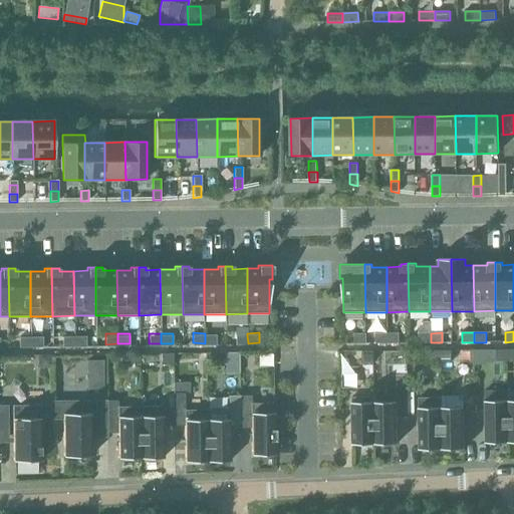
[(205,333),(205,343),(216,343),(217,333),(205,333)]
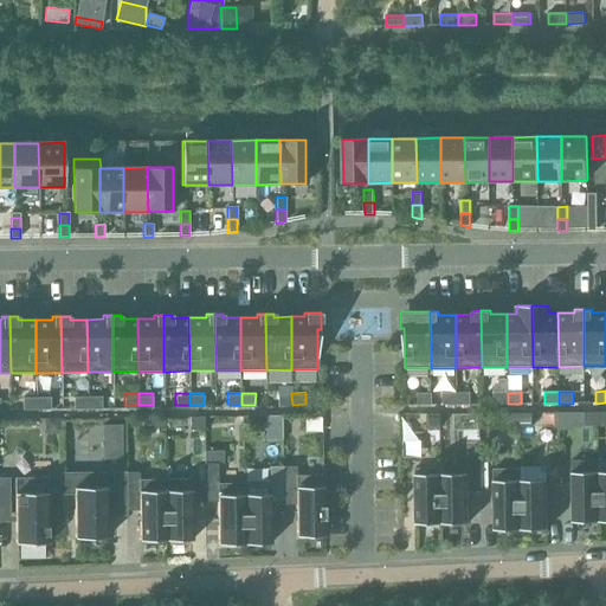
[(418,405),(432,405),(432,393),(418,393),(418,405)]
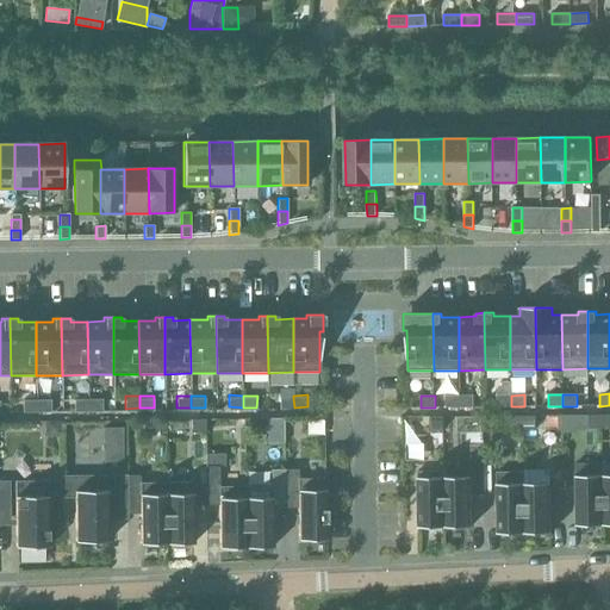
[(459,396),(446,396),(446,408),(460,408),(459,396)]
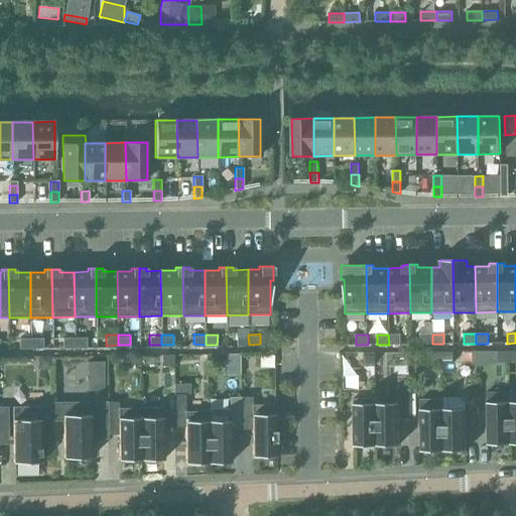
[(400,345),(400,335),(388,335),(389,345),(400,345)]
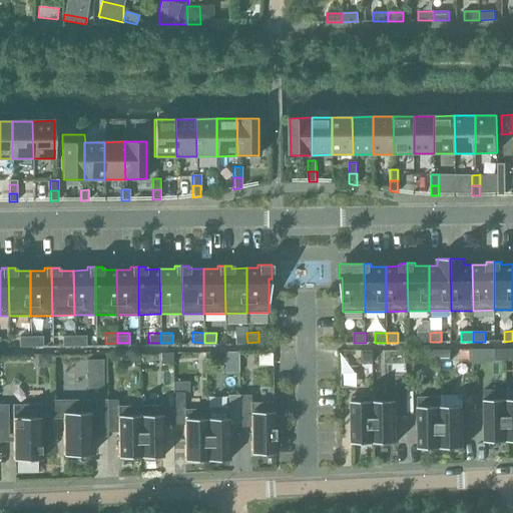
[(418,343),(430,342),(430,333),(418,333),(418,343)]
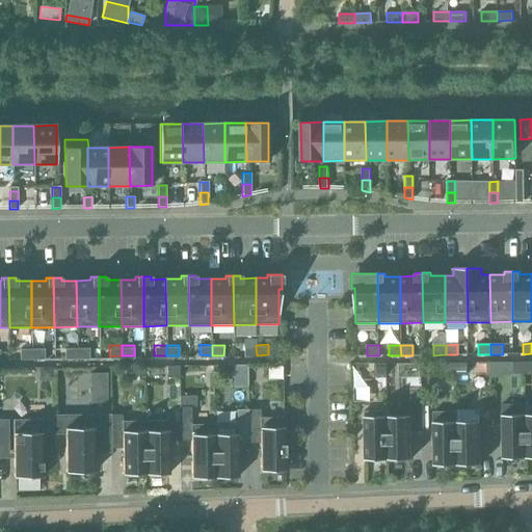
[(32,346),(20,347),(20,357),(32,356),(32,346)]
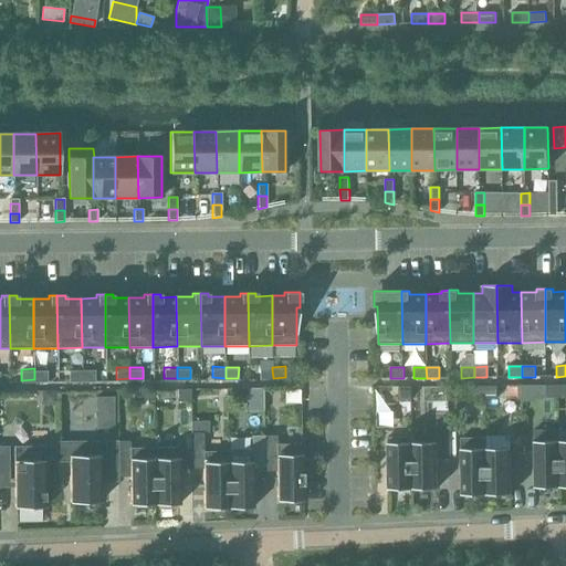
[(34,368),(34,379),(48,379),(46,368),(34,368)]
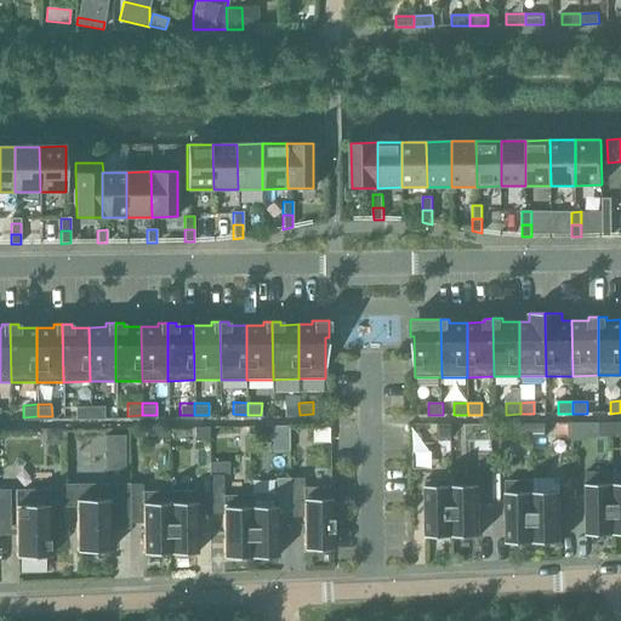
[(90,404),(75,404),(75,416),(90,416),(90,404)]
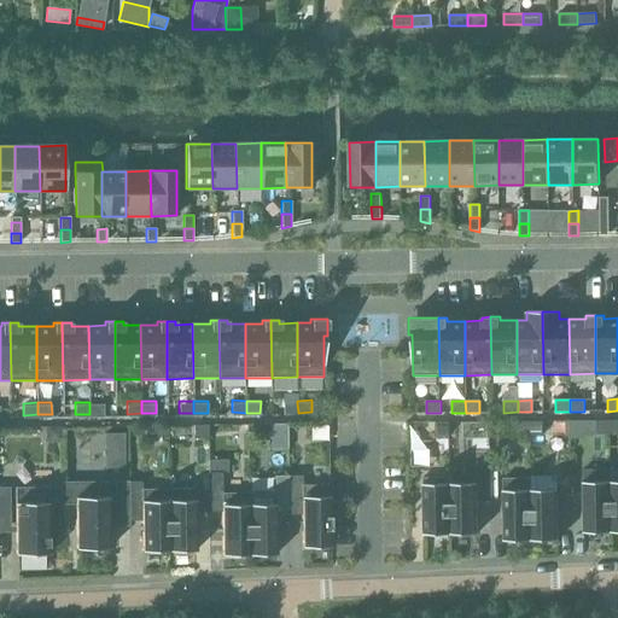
[(89,402),(89,414),(104,414),(104,402),(89,402)]
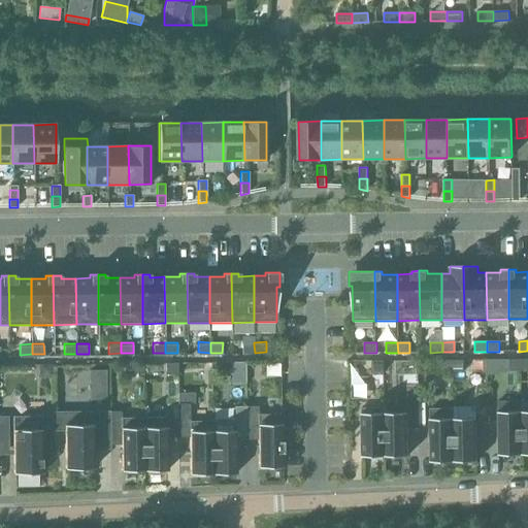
[(254,344),(242,344),(242,353),(242,355),(255,355),(255,353),(254,344)]
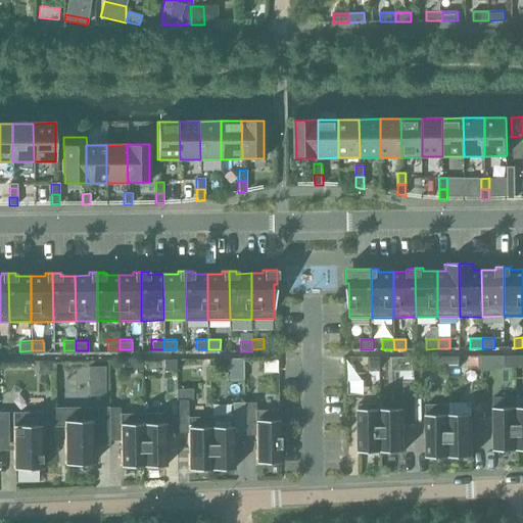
[(516,367),(516,355),(505,355),(505,367),(516,367)]
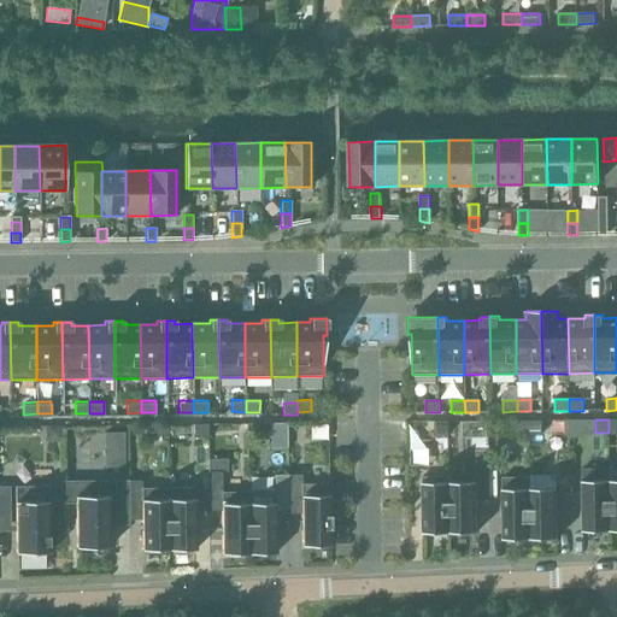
[(529,434),(528,421),(515,421),(516,434),(529,434)]
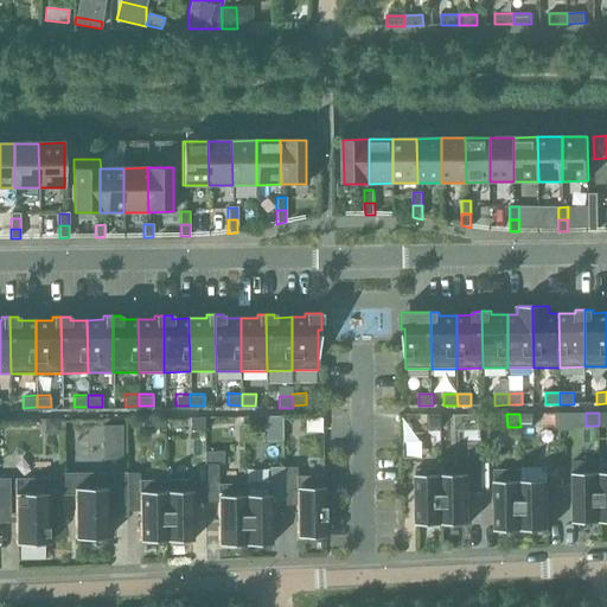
[(532,414),(519,414),(521,427),(532,427),(532,414)]
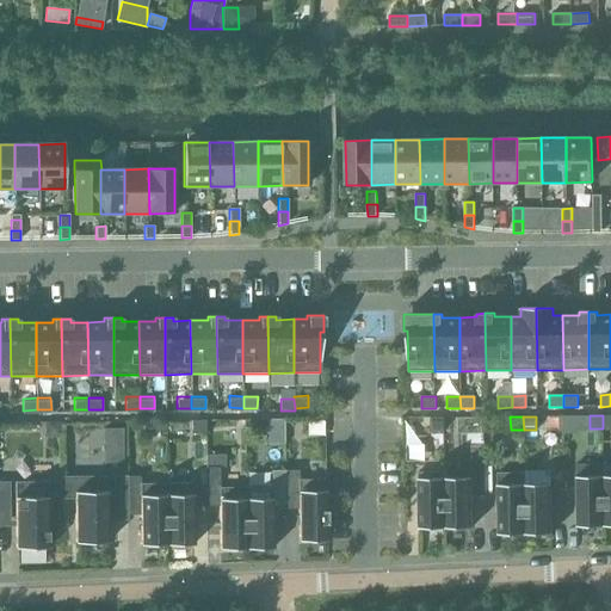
[(444,431),(444,418),(431,418),(431,431),(444,431)]
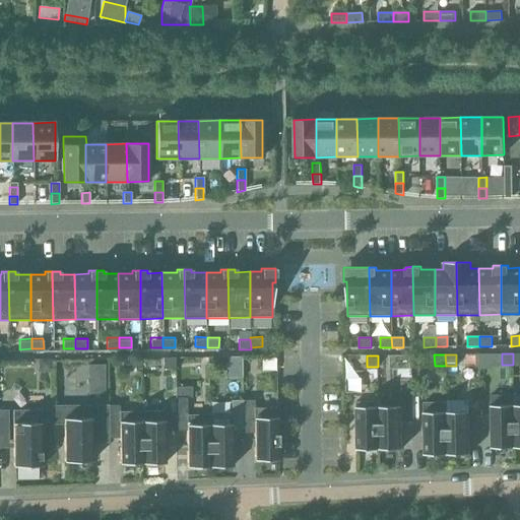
[(175,369),(175,358),(164,358),(164,369),(175,369)]
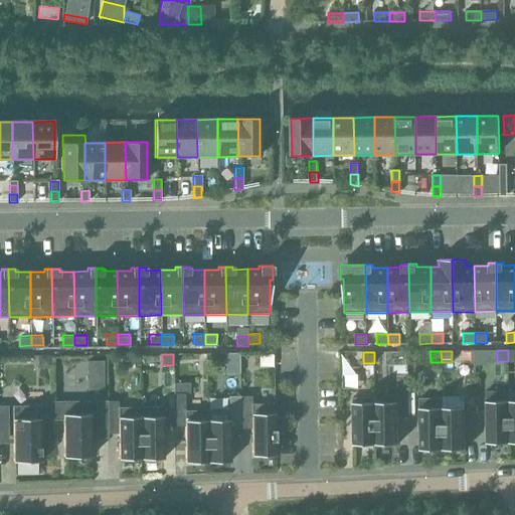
[(51,368),(51,355),(38,356),(38,363),(44,368),(51,368)]
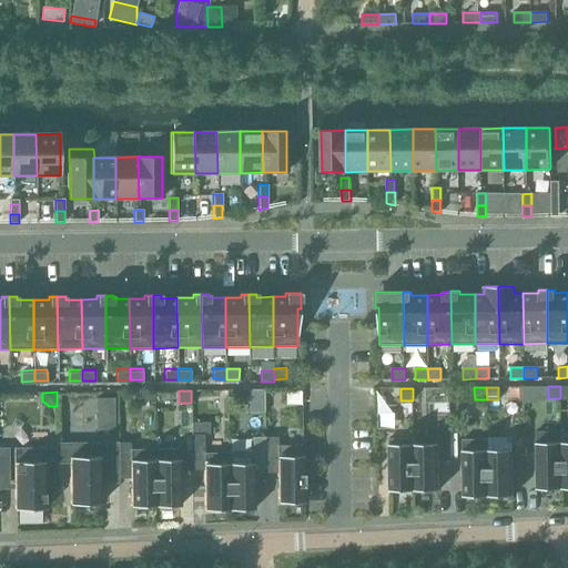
[(438,444),(415,444),(415,490),(439,490),(438,460),(450,460),(450,425),(438,425),(438,444)]
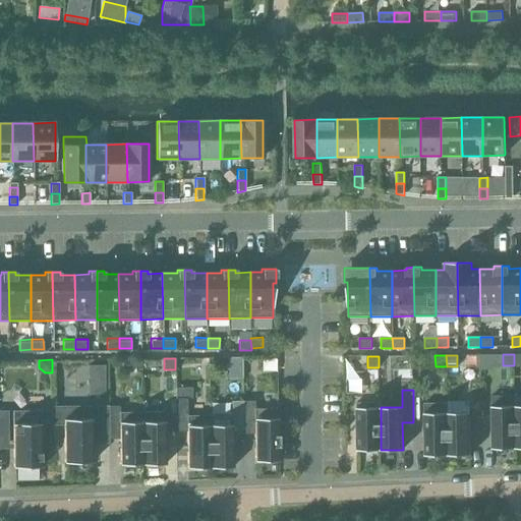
[(491,449),(515,449),(514,396),(491,396),(491,406),(491,449)]
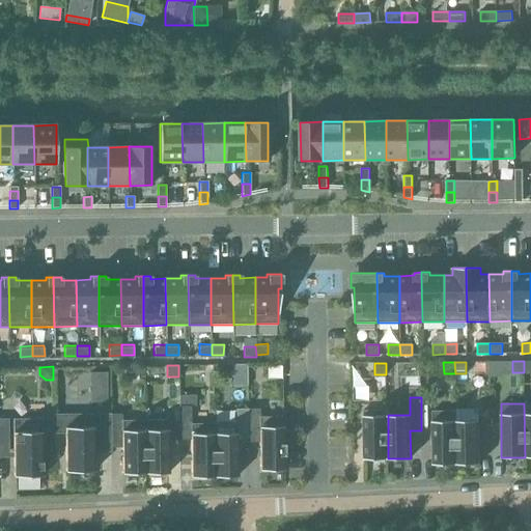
[(215,477),(215,434),(215,423),(191,423),(190,407),(178,407),(179,440),(190,440),(191,477),(215,477)]
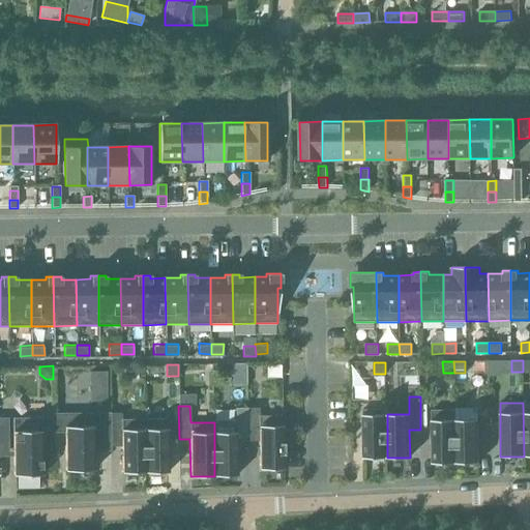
[(259,469),(283,469),(283,415),(259,416),(259,408),(247,408),(247,441),(259,441),(259,469)]
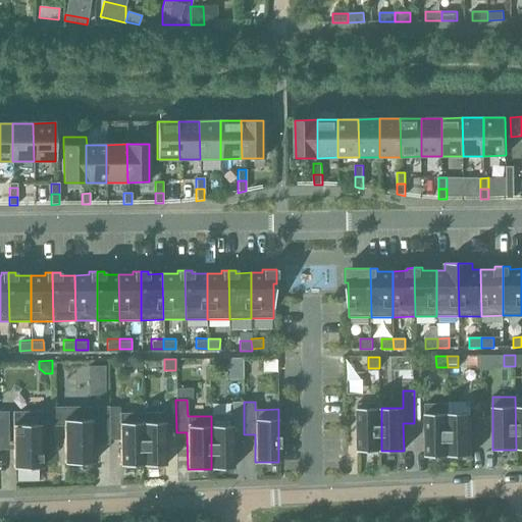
[(381,451),(381,408),(381,403),(357,404),(358,451),(381,451)]
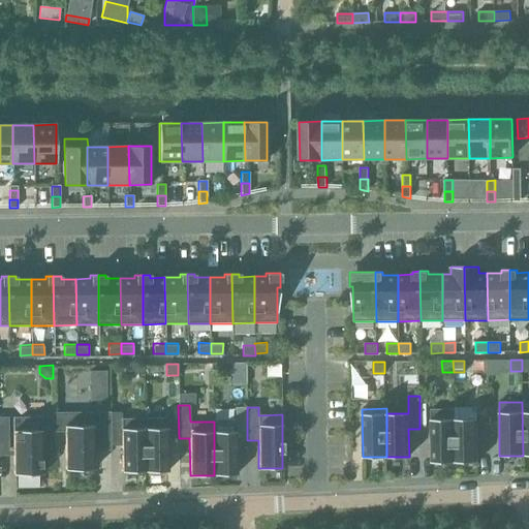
[(455,462),(455,418),(455,409),(431,409),(431,463),(455,462)]
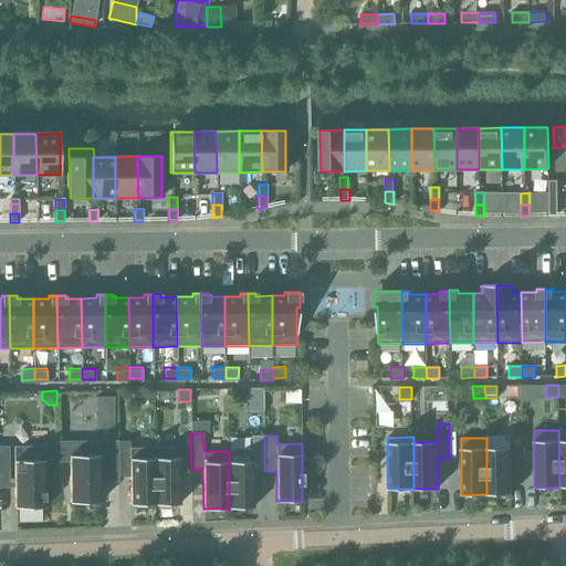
[(58,462),(70,462),(70,503),(101,502),(100,441),(55,441),(55,446),(56,446),(56,462),(58,462)]
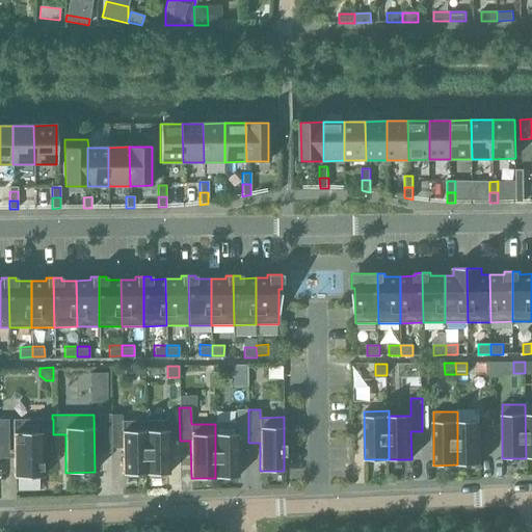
[(111,448),(110,415),(99,415),(99,425),(99,447),(99,448),(111,448)]
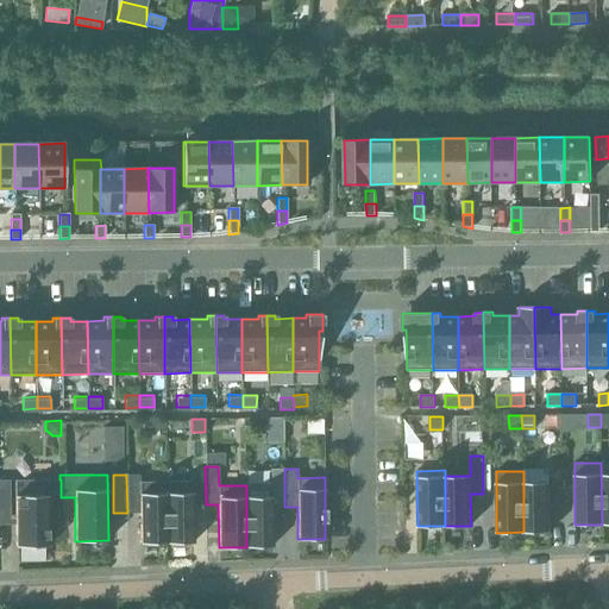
[(139,475),(126,475),(127,513),(139,513),(140,544),(167,544),(165,482),(139,482),(139,475)]
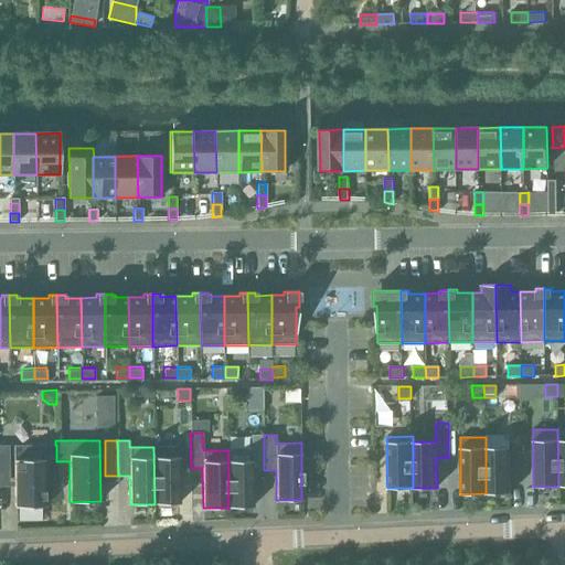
[(13,446),(14,507),(45,507),(44,466),(57,466),(57,461),(56,461),(56,445),(55,445),(13,446)]
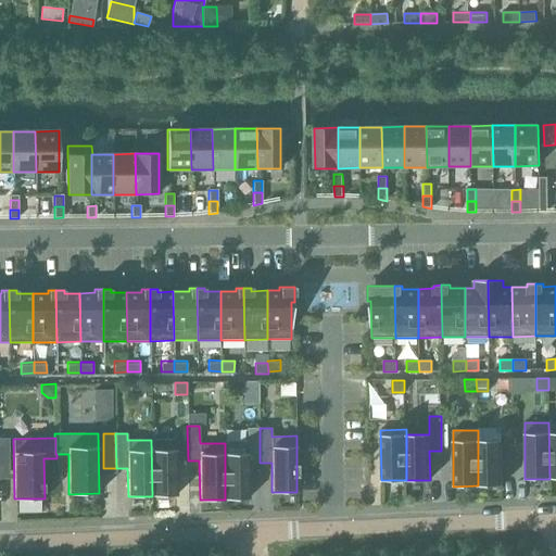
[(151,440),(152,496),(176,495),(176,440),(151,440)]
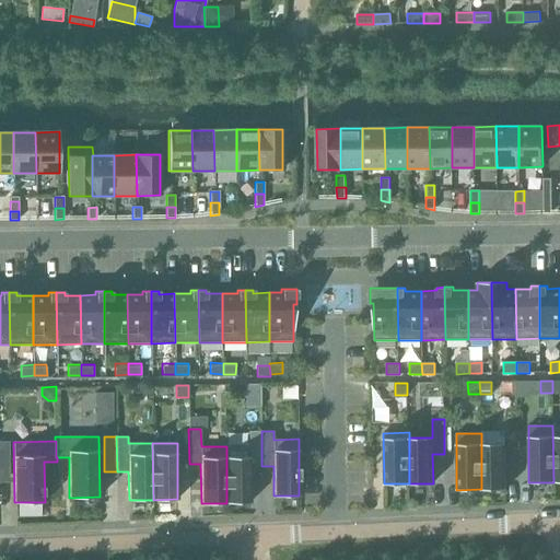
[(504,443),(481,443),(481,489),(505,489),(504,443)]
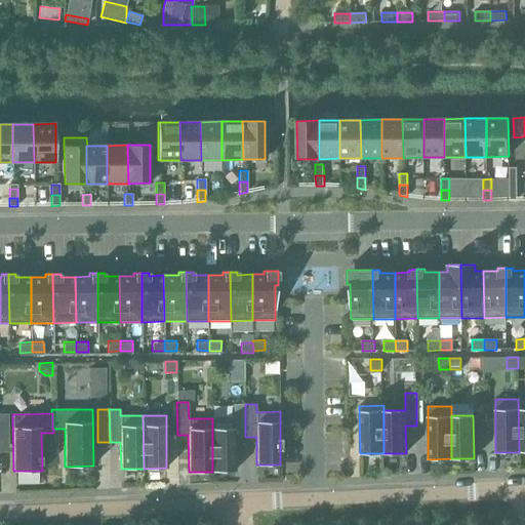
[(234,428),(212,429),(212,472),(235,471),(234,428)]
